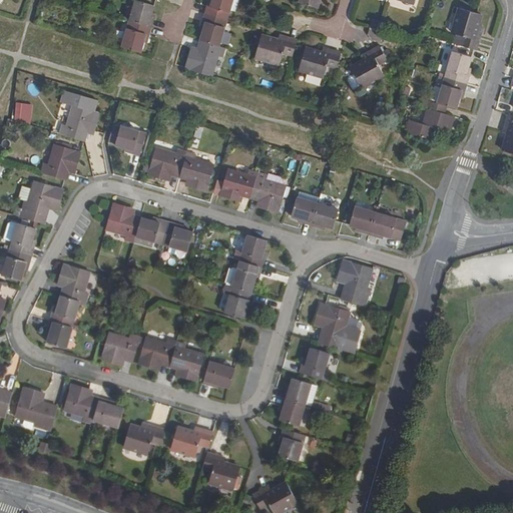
[(131,0),(126,20),(147,26),(150,15),(147,14),(150,3),(137,0),(131,0)]
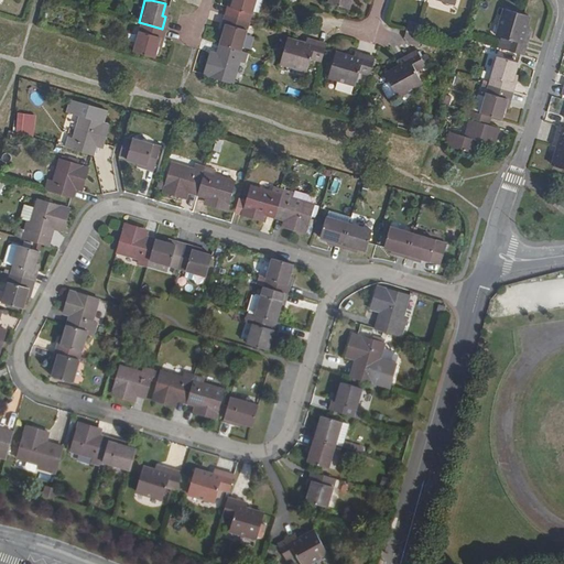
[(232,0),(228,15),(252,22),(258,0),(232,0)]
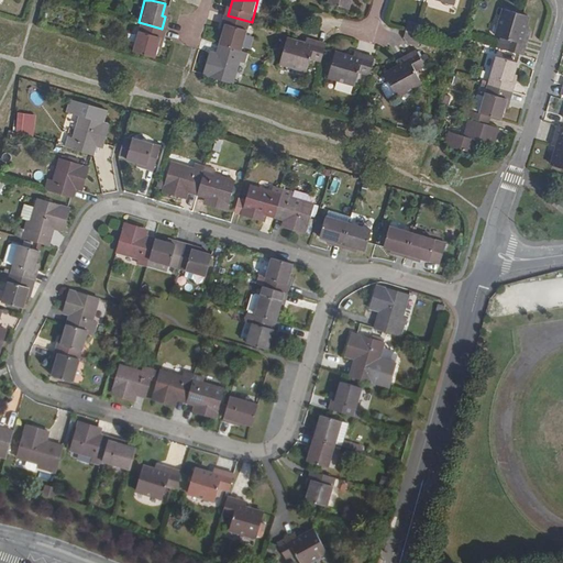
[(330,0),(329,3),(350,10),(353,0),(330,0)]
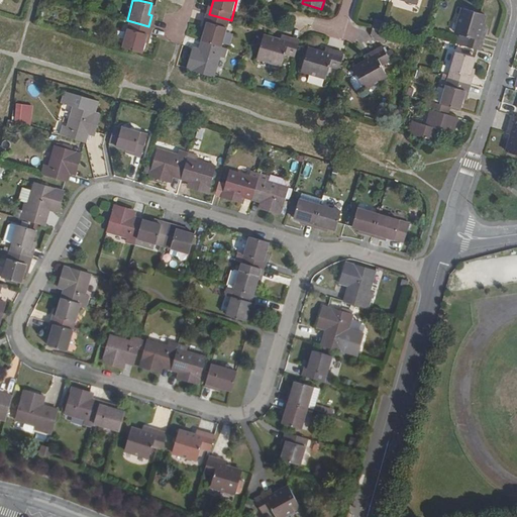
[(400,7),(410,11),(412,5),(402,2),(400,7)]
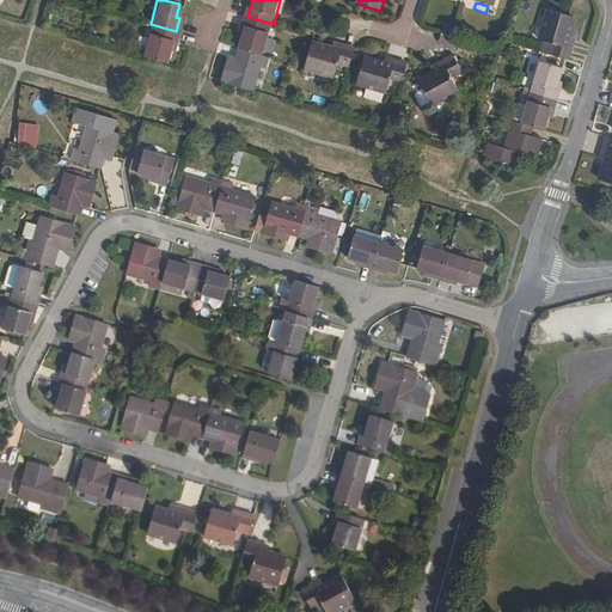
[(569,36),(571,28),(575,16),(546,7),(537,37),(552,42),(549,54),(568,60),(574,37),(569,36)]
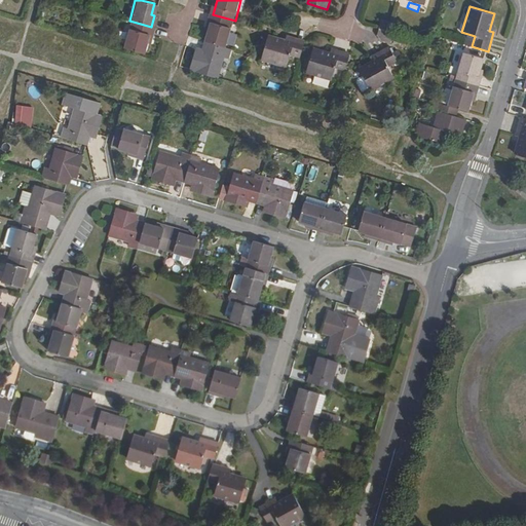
[(235,21),(213,14),(208,30),(211,31),(207,41),(208,41),(227,47),(235,21)]
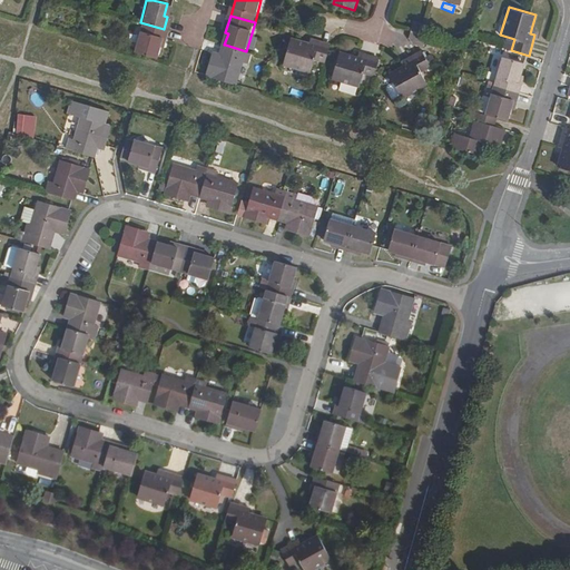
[(158,46),(164,29),(140,22),(131,50),(151,56),(155,45),(158,46)]
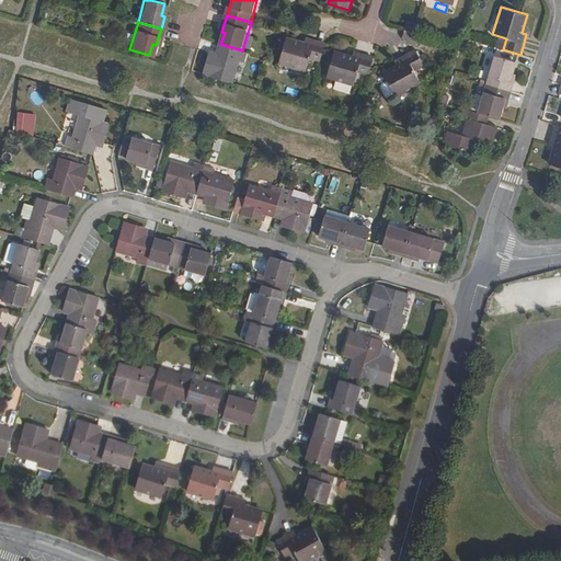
[(408,24),(405,32),(415,34),(418,27),(408,24)]
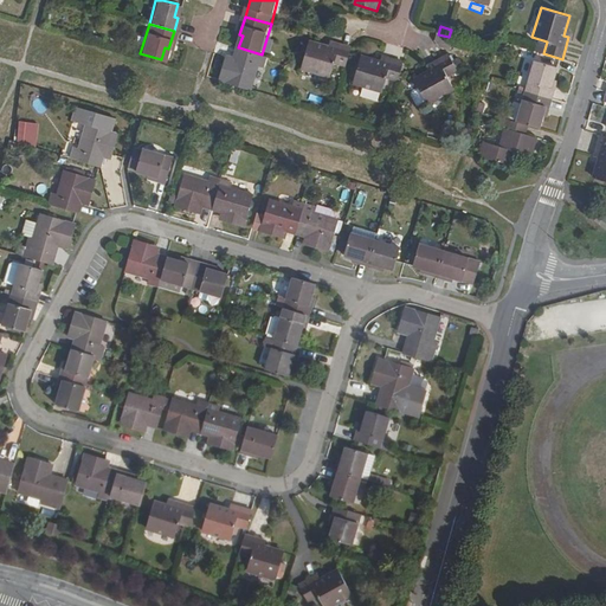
[(337,63),(348,65),(353,49),(330,43),(328,47),(309,42),(302,66),(333,76),(337,63)]
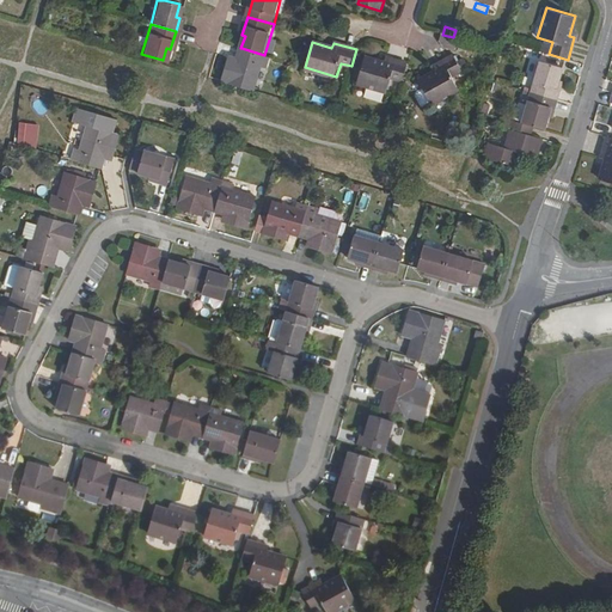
[(264,55),(242,48),(237,63),(232,61),(226,81),(257,91),(263,67),(268,67),(271,57),(264,55)]
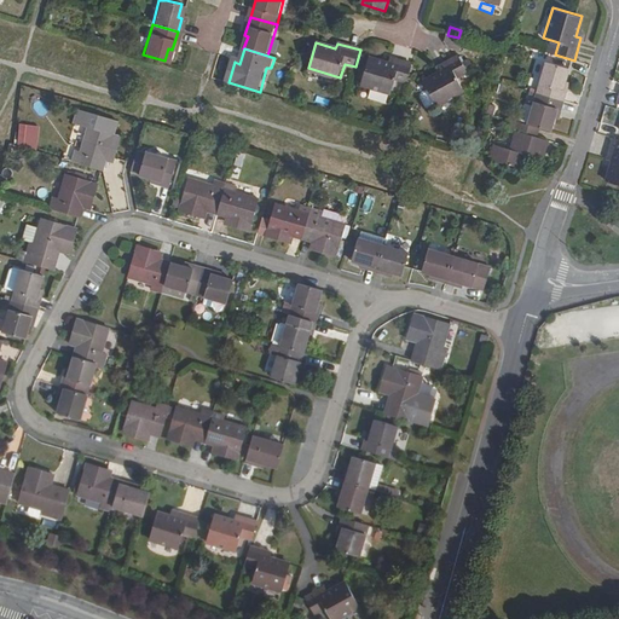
[(466,70),(457,55),(437,65),(439,70),(421,81),(435,104),(463,88),(455,76),(466,70)]
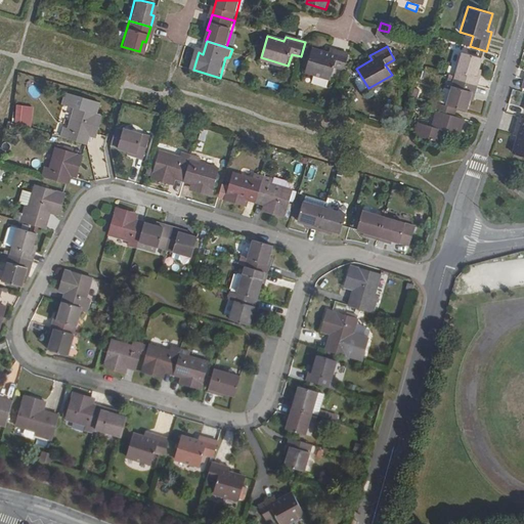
[(345,70),(350,54),(331,49),(329,54),(312,49),(305,71),(333,79),(336,67),(345,70)]
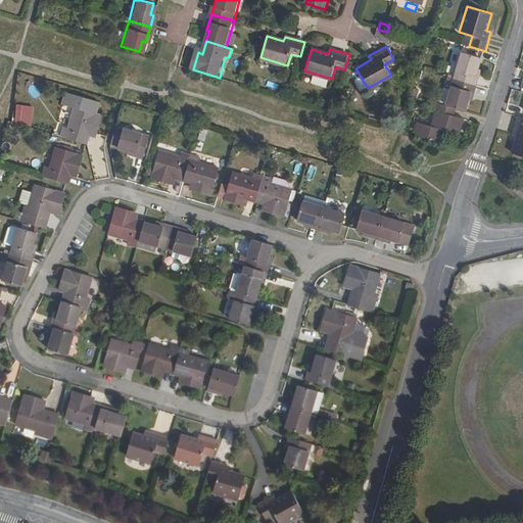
[(454,79),(475,85),(477,76),(474,75),(476,67),(479,58),(460,53),(454,79)]
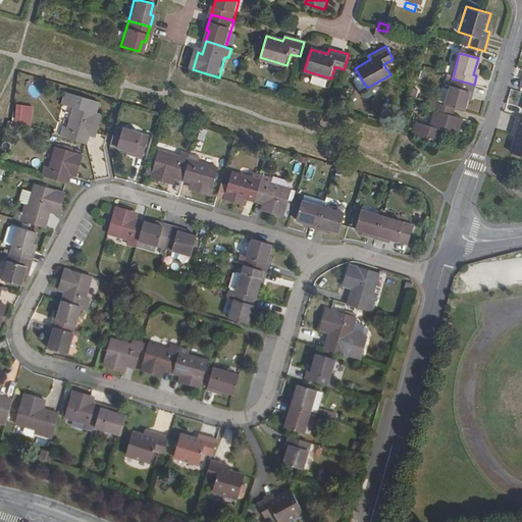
[(472,93),(474,85),(453,79),(445,105),(454,107),(463,110),(466,99),(468,92),(472,93)]
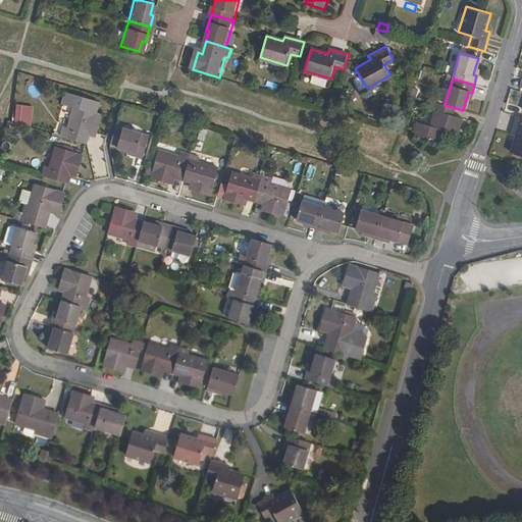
[(415,135),(440,143),(445,128),(458,132),(462,117),(452,114),(454,107),(445,105),(437,103),(435,113),(431,125),(419,121),(415,135)]
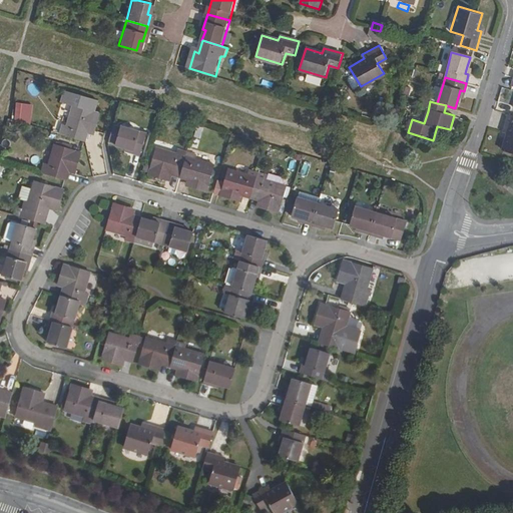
[(61,123),(58,132),(83,139),(86,128),(92,130),(98,111),(71,103),(65,124),(61,123)]
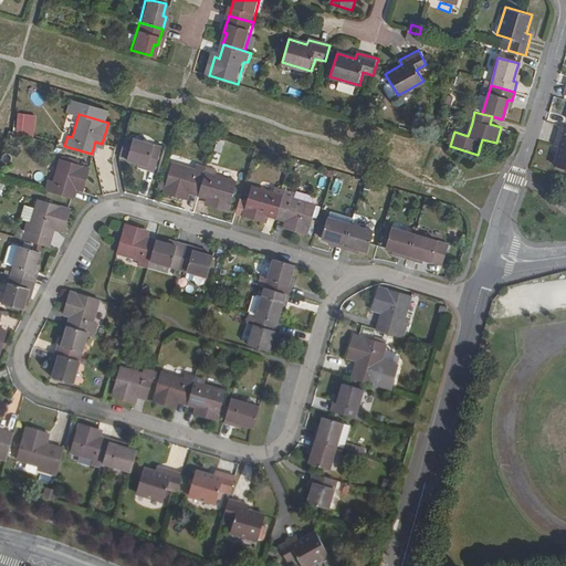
[(565,127),(558,125),(553,146),(557,148),(553,165),(565,168),(565,127)]
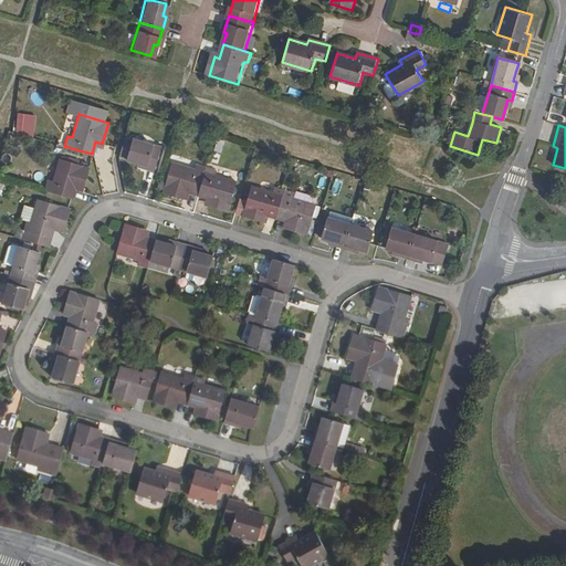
[(128,147),(122,145),(118,155),(136,160),(136,164),(154,168),(160,145),(132,137),(128,147)]
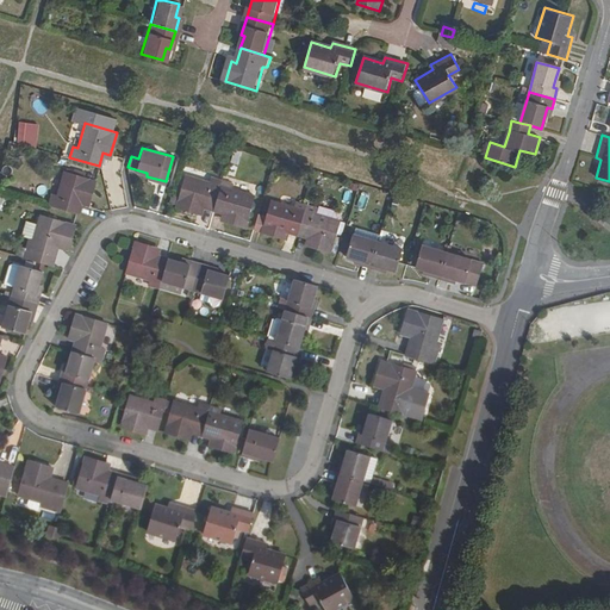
[(45,192),(43,201),(72,211),(76,197),(83,199),(89,178),(60,168),(51,193),(45,192)]
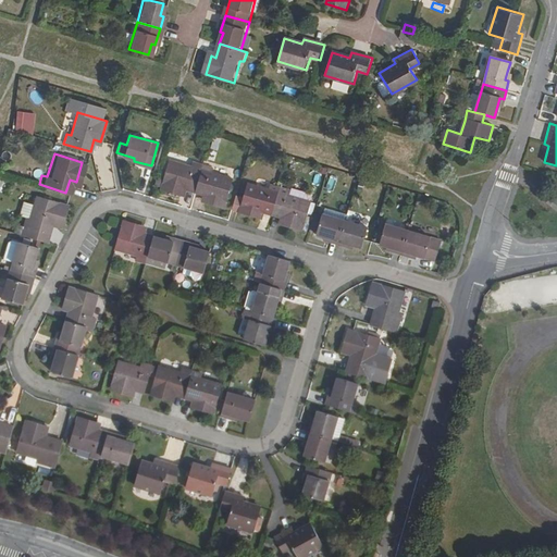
[(194,193),(202,165),(194,162),(192,166),(170,160),(161,189),(181,195),(183,188),(186,189),(194,193)]
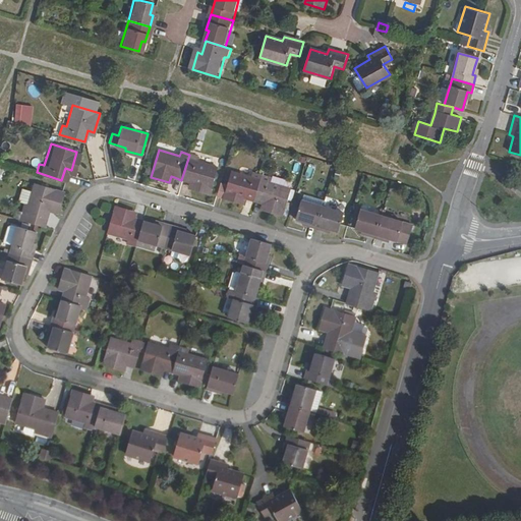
[(197,157),(189,155),(181,180),(189,182),(193,183),(191,189),(209,194),(217,167),(196,161),(197,157)]
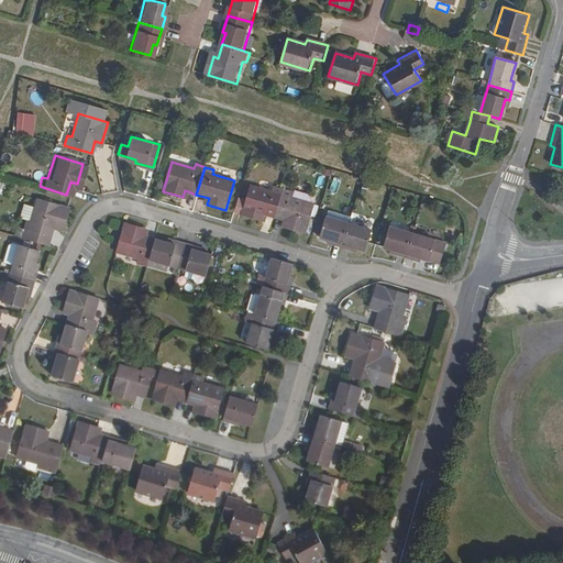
[(245,201),(238,199),(233,212),(261,221),(263,214),(265,216),(275,218),(283,189),(274,187),(272,191),(250,185),(245,201)]
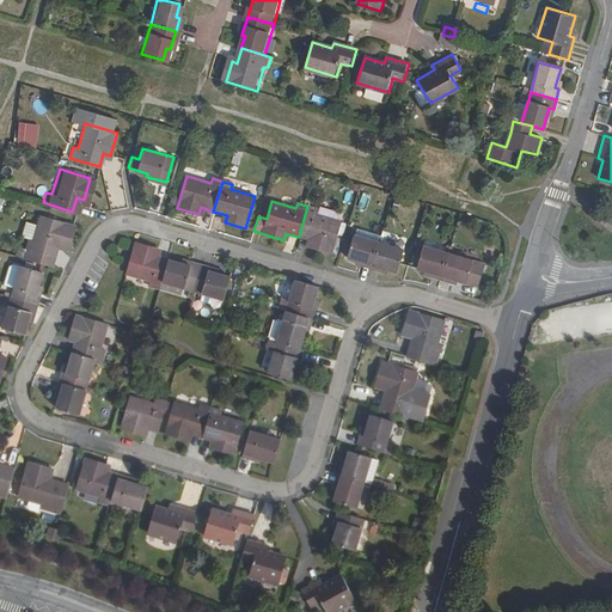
[(317,209),(307,206),(299,237),(307,239),(312,240),(310,248),(332,254),(341,221),(316,214),(317,209)]
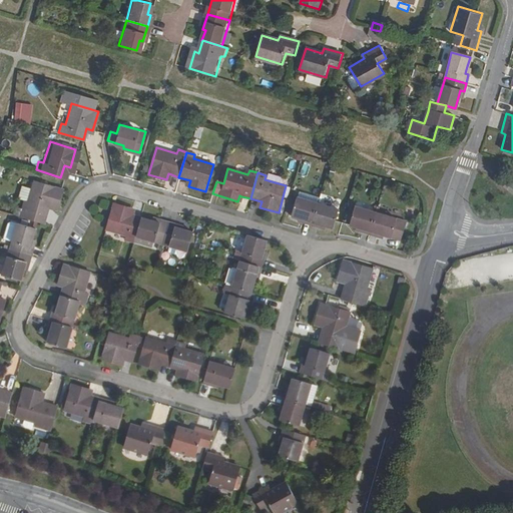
[(20,197),(15,214),(40,221),(45,203),(52,205),(57,187),(29,178),(23,198),(20,197)]
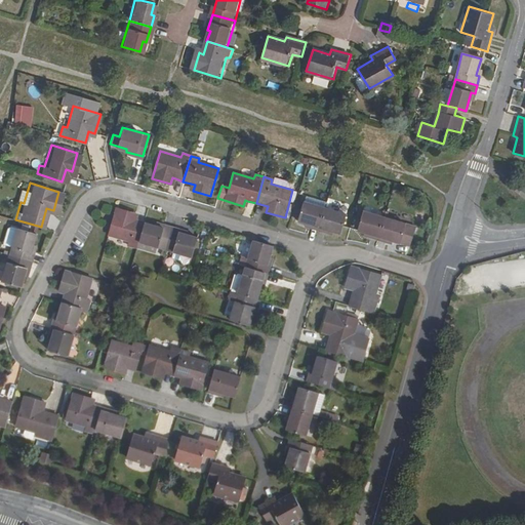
[(306,196),(305,201),(325,207),(326,201),(306,196)]
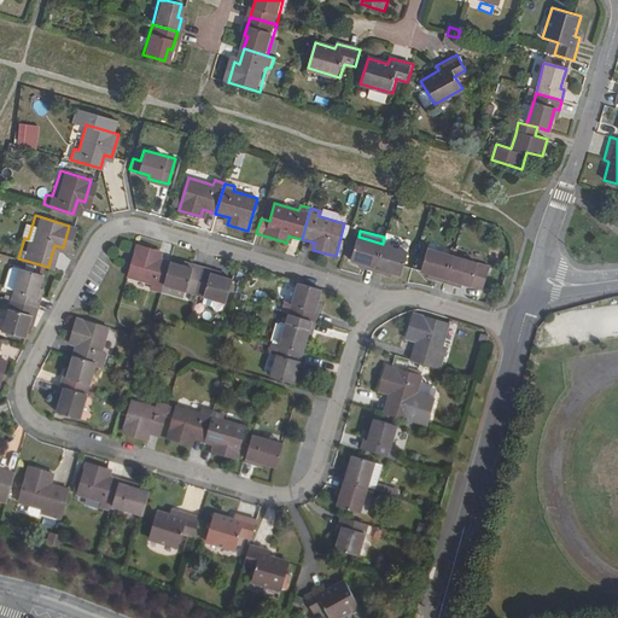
[(357,240),(349,238),(344,252),(353,255),(351,260),(362,262),(361,264),(374,269),(383,244),(359,237),(357,237),(357,240)]
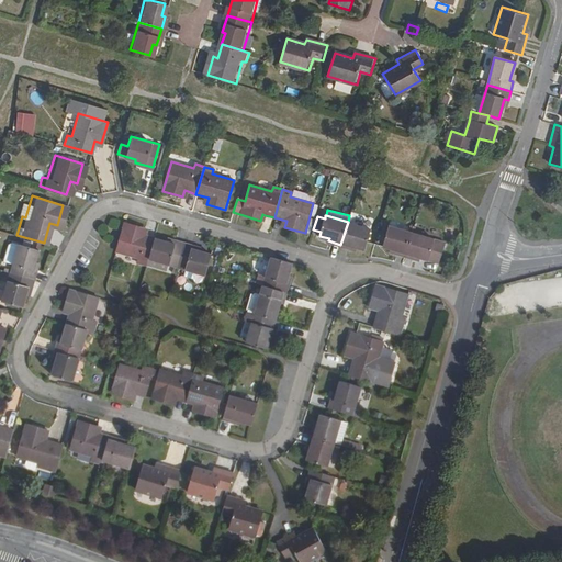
[(147,259),(154,237),(142,234),(138,233),(141,226),(124,221),(115,250),(137,257),(136,262),(146,265),(147,259)]
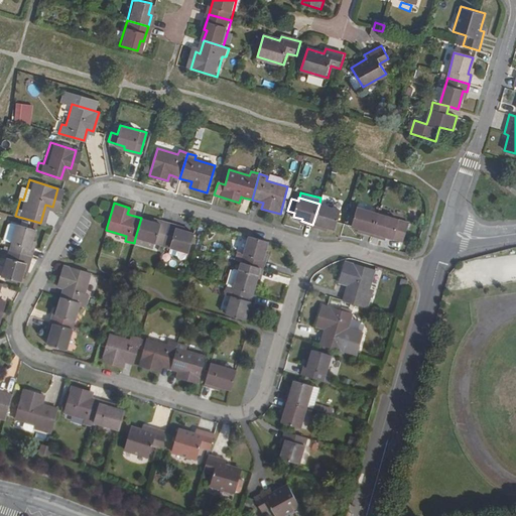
[(319,204),(312,225),(325,228),(326,226),(334,228),(340,210),(319,204)]
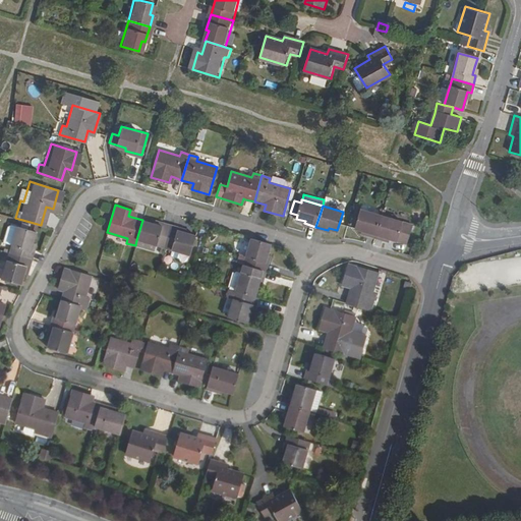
[(374,237),(381,216),(360,210),(354,228),(364,231),(364,233),(374,237)]
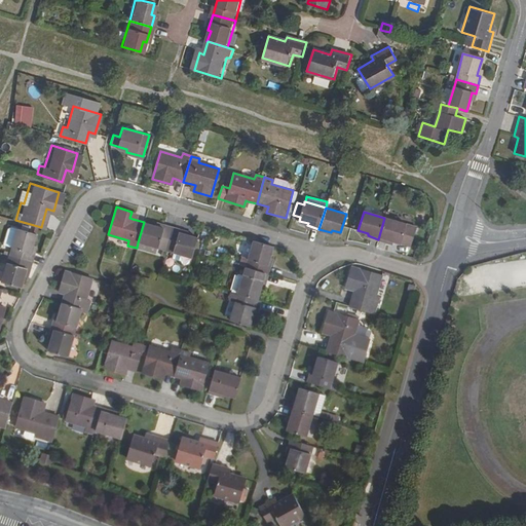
[(411,226),(384,218),(378,239),(390,243),(391,240),(406,245),(411,226)]
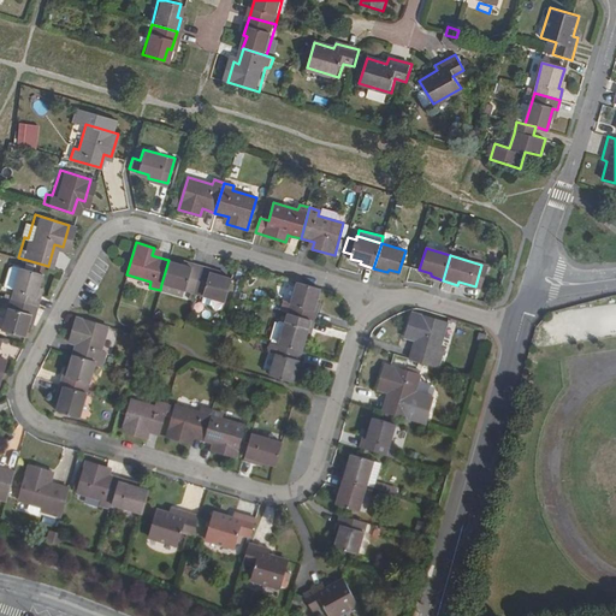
[(193,292),(201,266),(191,264),(190,266),(182,264),(181,264),(169,260),(161,284),(193,292)]
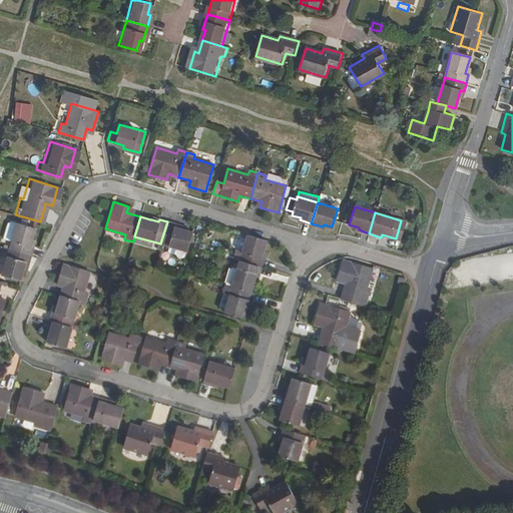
[(0,244),(0,245),(22,252),(25,244),(22,243),(24,236),(24,234),(27,225),(8,220),(2,237),(0,244)]
